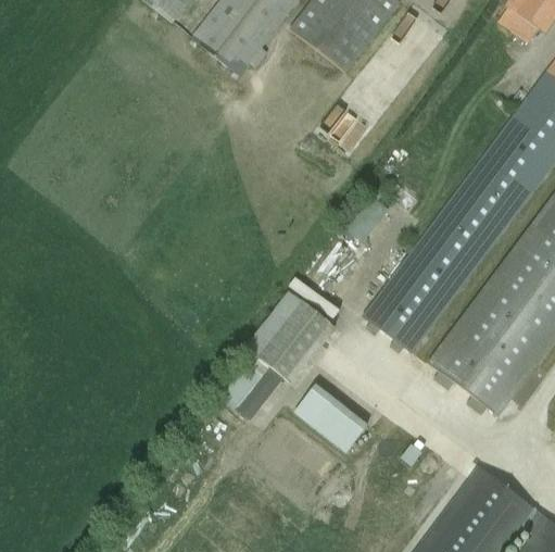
[(172,23),(189,0),(143,0),(172,23)]
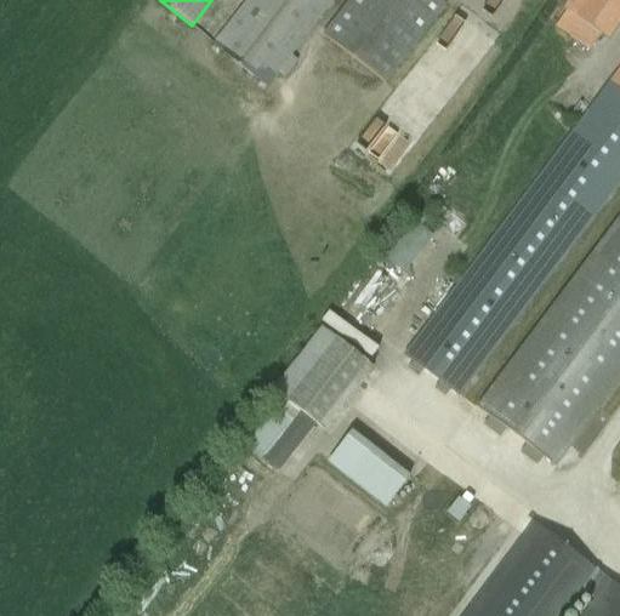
[(245,0),(214,43),(273,89),(297,57),(291,53),(333,0),(245,0)]
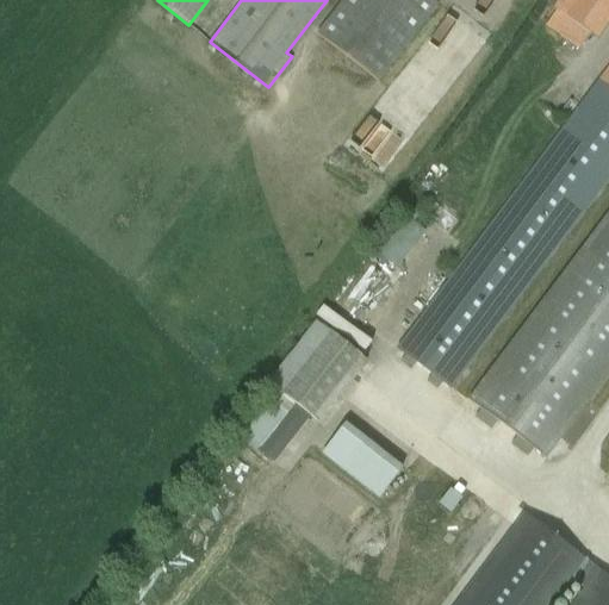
[(439,2),(435,0),(341,0),(316,32),(378,80),(439,2)]
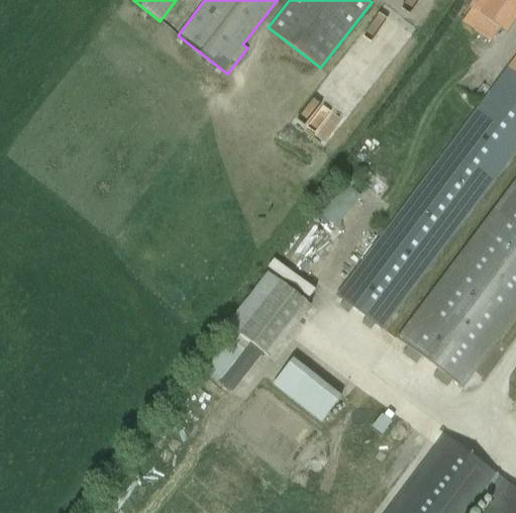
[(499,26),(505,30),(515,14),(515,0),(473,0),(470,5),(471,6),(462,19),(491,39),(499,26)]
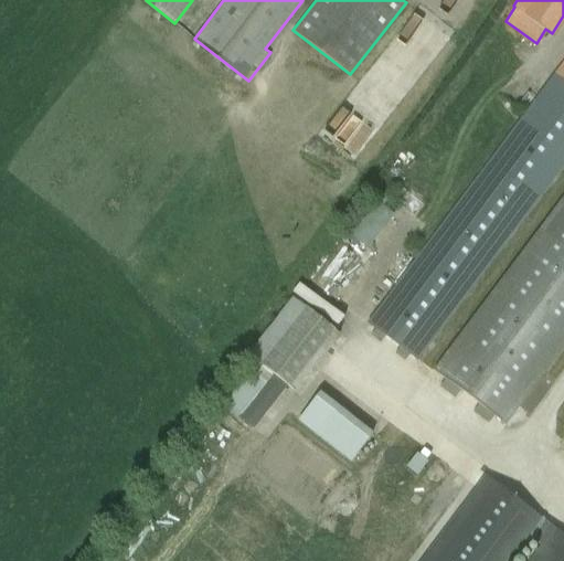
[(365,319),(374,327),(371,331),(381,339),(384,335),(398,346),(395,350),(406,357),(408,352),(416,358),(563,160),(563,194),(434,369),(444,377),(439,383),(455,394),(459,388),(478,402),(474,409),(488,421),(493,414),(506,423),(563,343),(563,77),(555,72),(379,302),(365,319)]
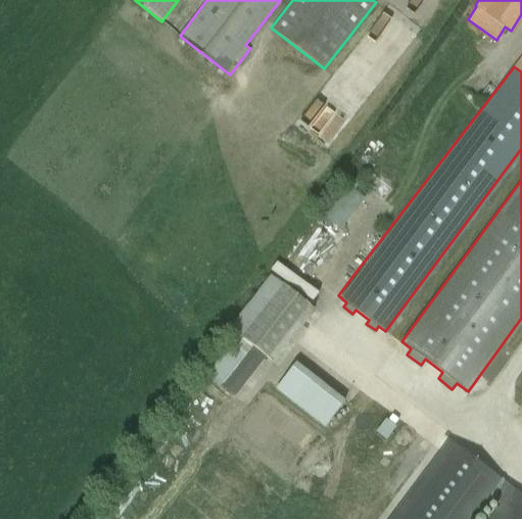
[(364,197),(342,180),(317,210),(338,228),(364,197)]
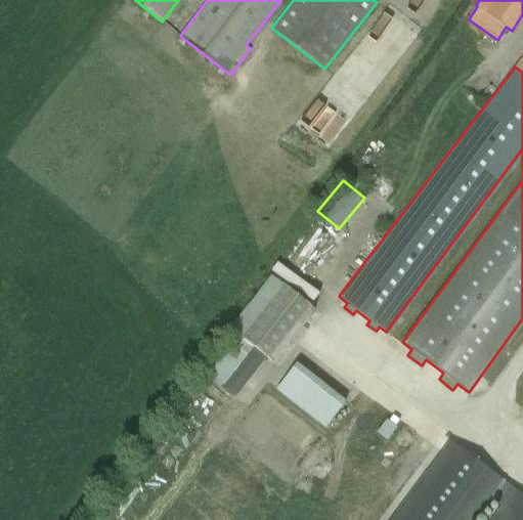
[(231,325),(273,358),(313,307),(272,274),(231,325)]
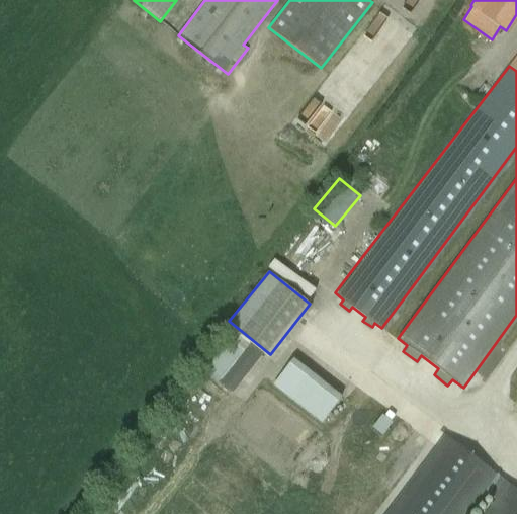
[(299,366),(305,380),(323,374),(318,359),(299,366)]
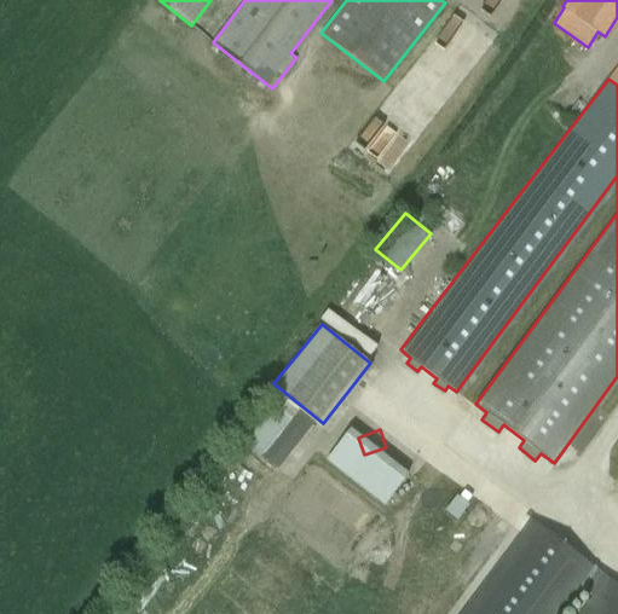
[(276,436),(263,455),(278,467),(292,450),(276,436)]
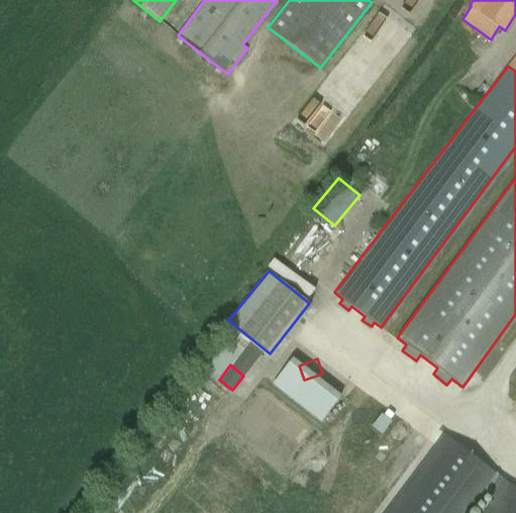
[(467,512),(484,490),(494,498),(482,512),(515,512),(515,487),(444,433),(436,444),(384,512),(467,512)]
